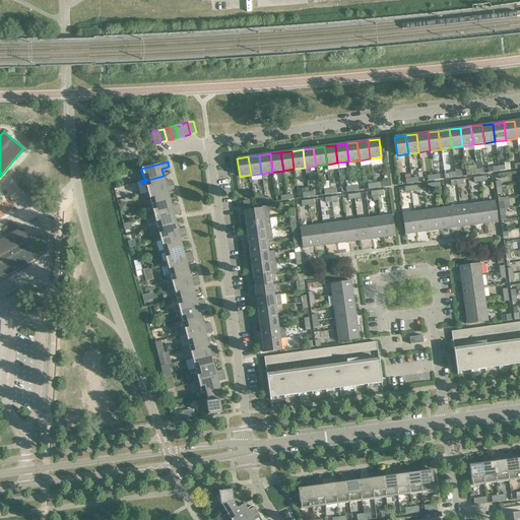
[(166,183),(164,176),(144,181),(145,182),(147,191),(143,192),(144,195),(148,194),(148,192),(174,186),(173,181),(166,183)]
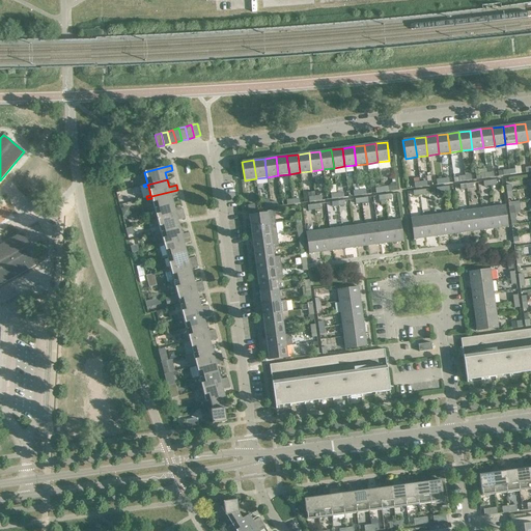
[(178,194),(177,190),(151,196),(151,198),(154,207),(150,208),(150,211),(155,210),(155,208),(173,203),(171,196),(178,194)]
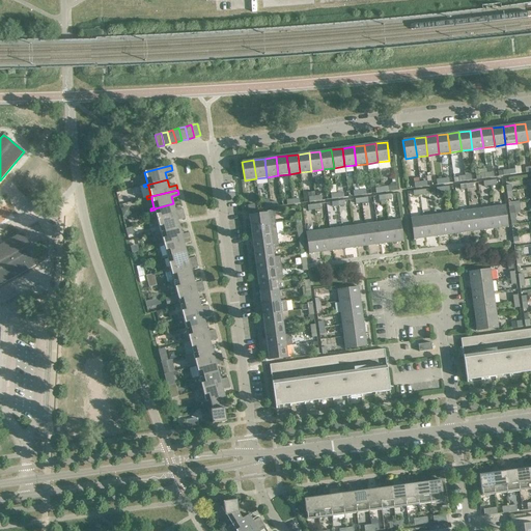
[(175,211),(173,203),(155,208),(155,210),(157,220),(154,221),(154,223),(158,222),(158,221),(184,214),(183,208),(175,211)]
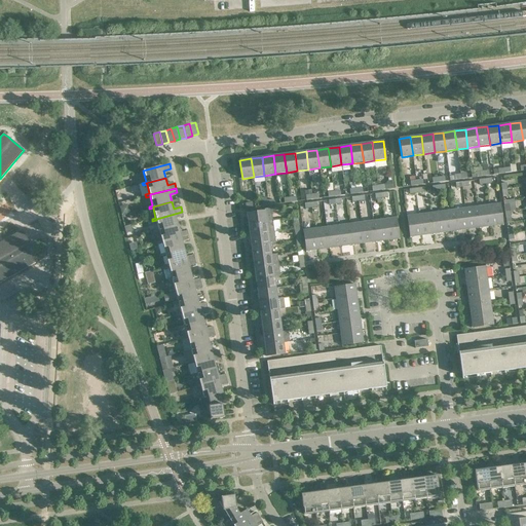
[(500,203),(488,205),(491,226),(503,224),(500,203)]
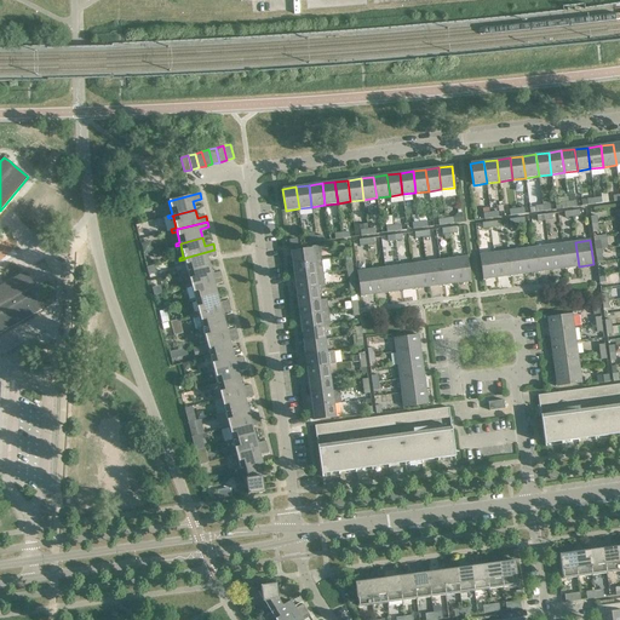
[(579,267),(575,242),(562,244),(566,268),(579,267)]
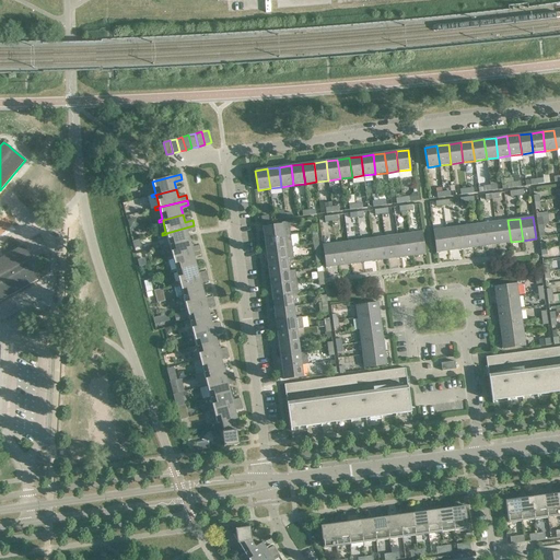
[(511,242),(508,220),(496,222),(498,244),(511,242)]
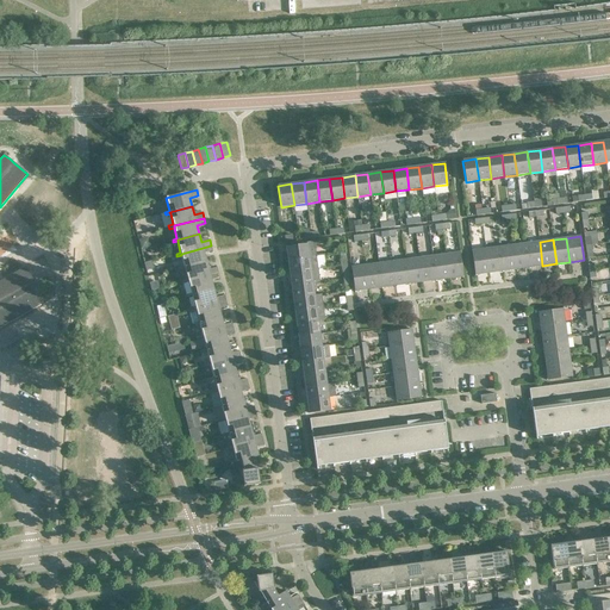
[(316,256),(315,242),(307,242),(307,244),(286,247),(288,260),(316,256)]
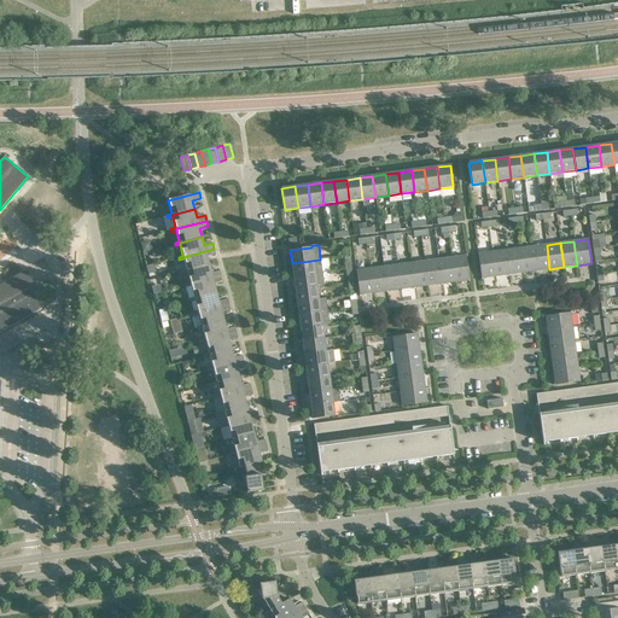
[(549,269),(547,245),(532,246),(536,270),(549,269)]
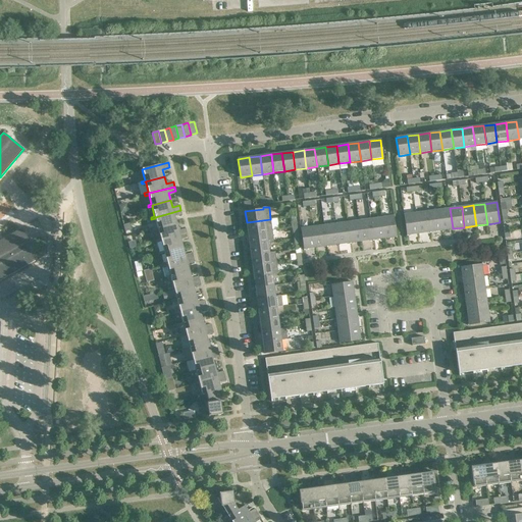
[(453,228),(450,208),(438,210),(441,230),(453,228)]
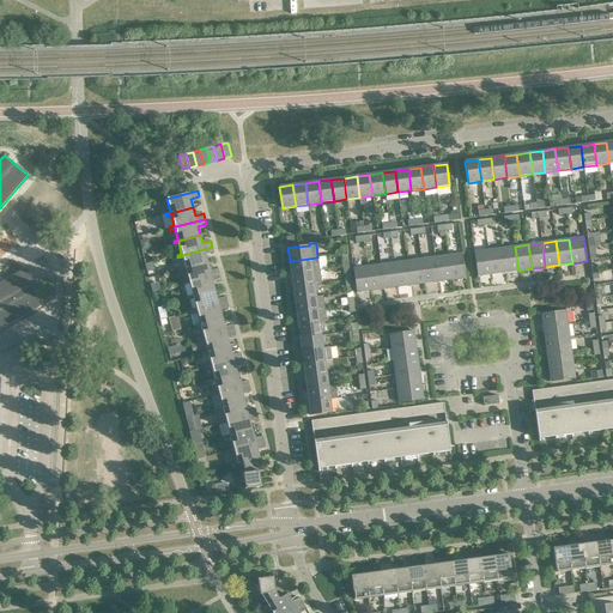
[(213,252),(212,247),(182,255),(182,256),(186,267),(181,268),(181,271),(186,269),(186,268),(207,262),(205,254),(213,252)]
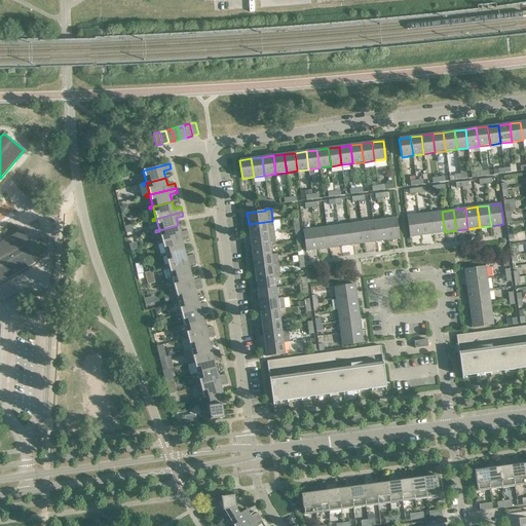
[(445,232),(442,212),(430,213),(434,233),(445,232)]
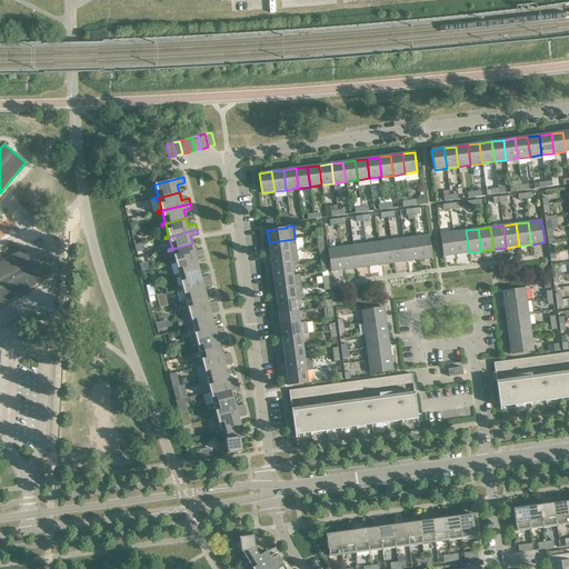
[(469,252),(466,230),(453,232),(456,255),(469,252)]
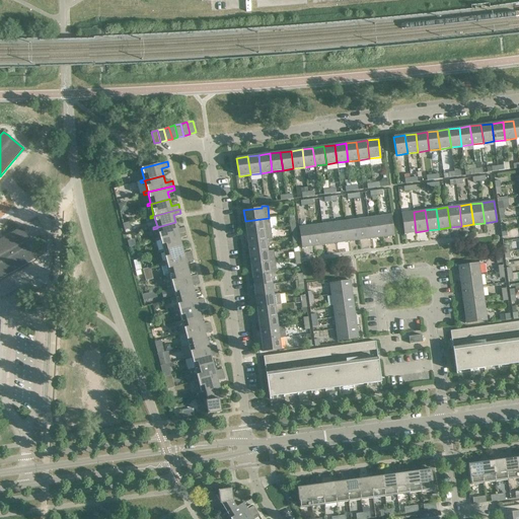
[(416,232),(414,212),(401,213),(404,234),(416,232)]
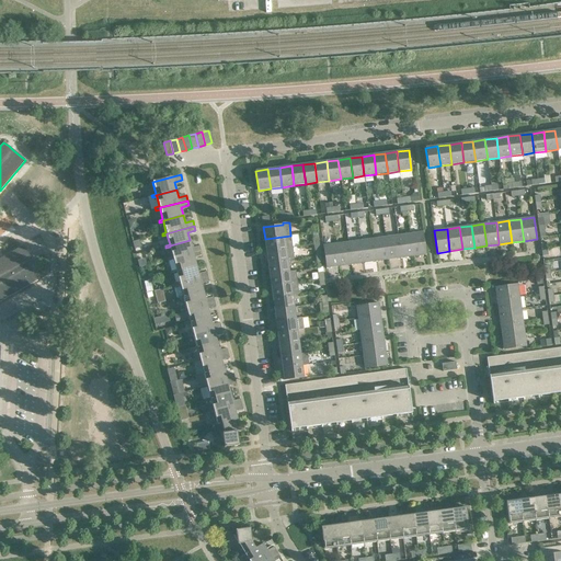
[(423,232),(410,233),(413,256),(426,254),(423,232)]
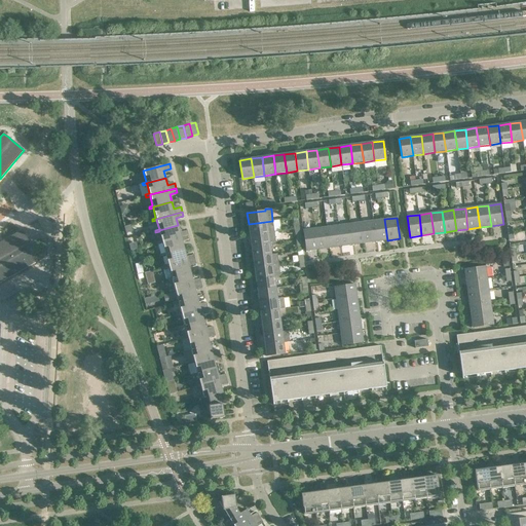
[(387,240),(384,219),(373,221),(376,241),(387,240)]
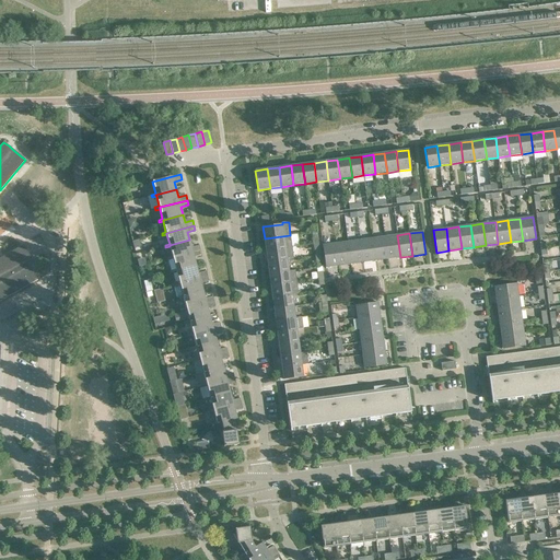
[(292,247),(290,235),(265,238),(266,251),(292,247)]
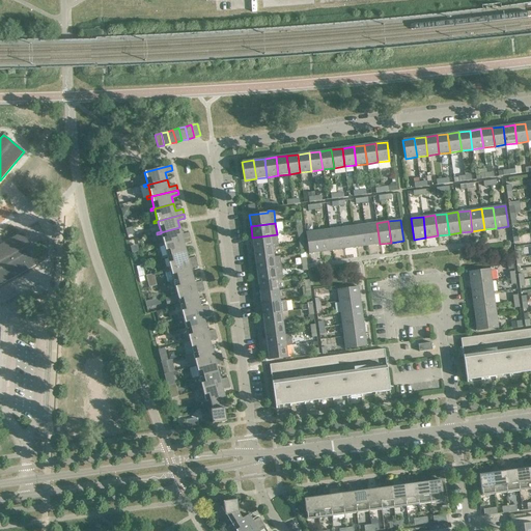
[(380,244),(376,223),(365,224),(367,246),(380,244)]
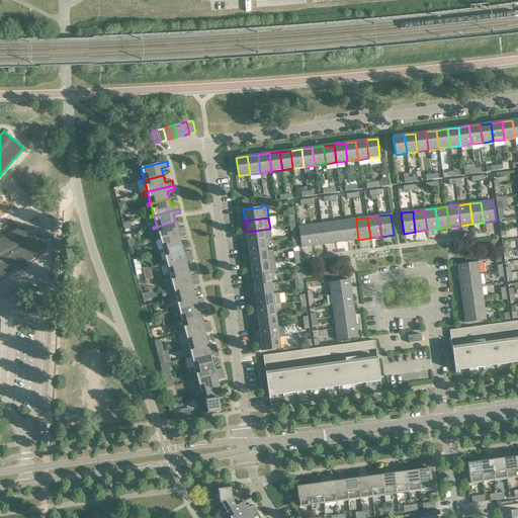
[(358,240),(356,219),(344,221),(347,241),(358,240)]
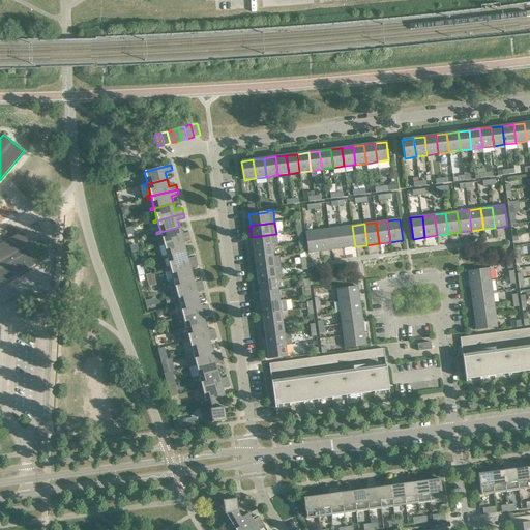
[(355,246),(352,226),(341,228),(344,248),(355,246)]
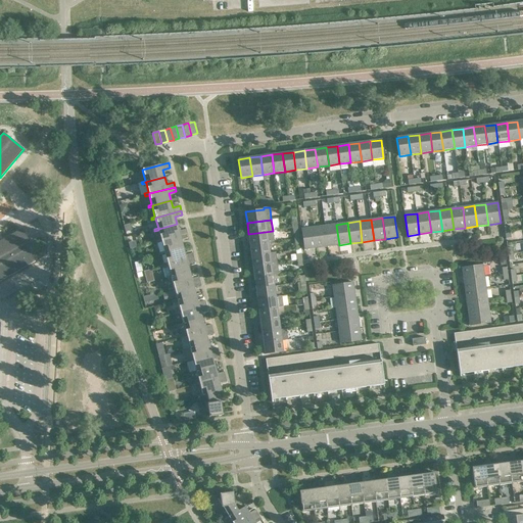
[(126,233),(132,231),(131,224),(124,226),(126,233)]
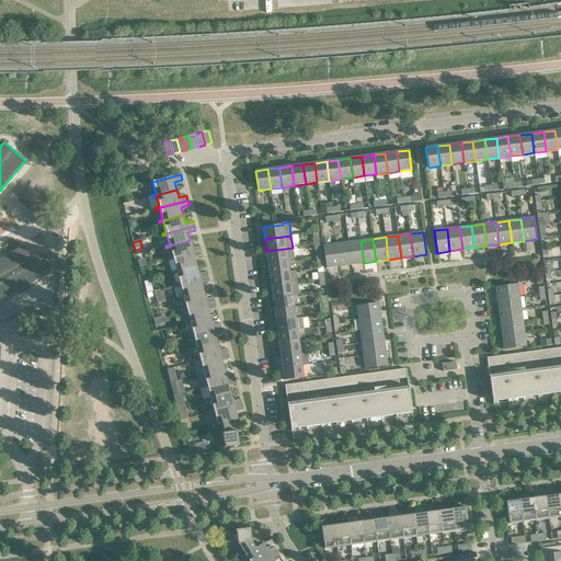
[(192,248),(190,240),(170,245),(170,247),(173,258),(169,259),(169,261),(173,260),(173,259),(201,251),(199,247),(192,248)]
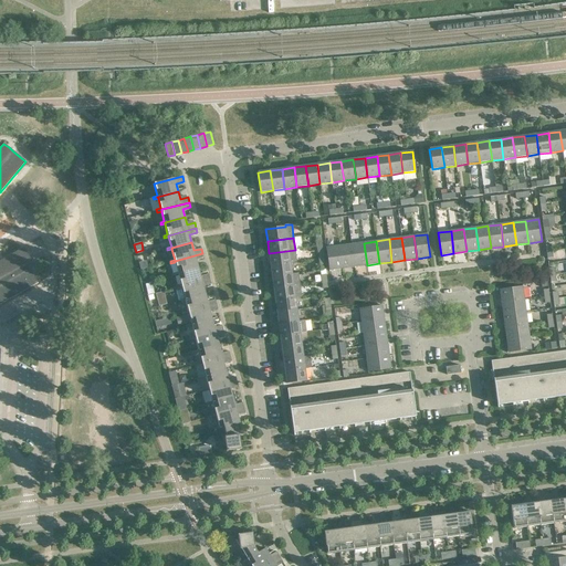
[(367,265),(364,243),(352,244),(355,266),(367,265)]
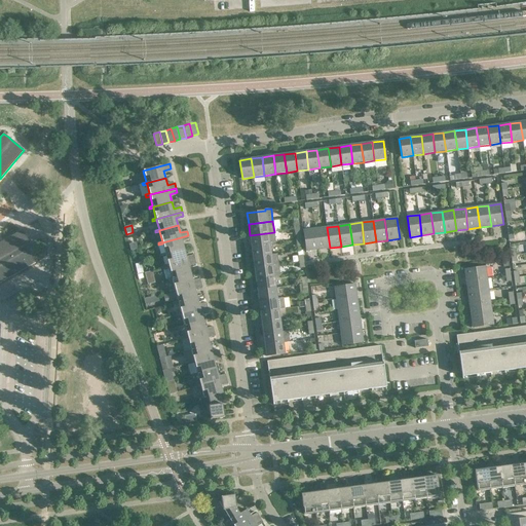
[(330,248),(327,227),(314,229),(317,250),(330,248)]
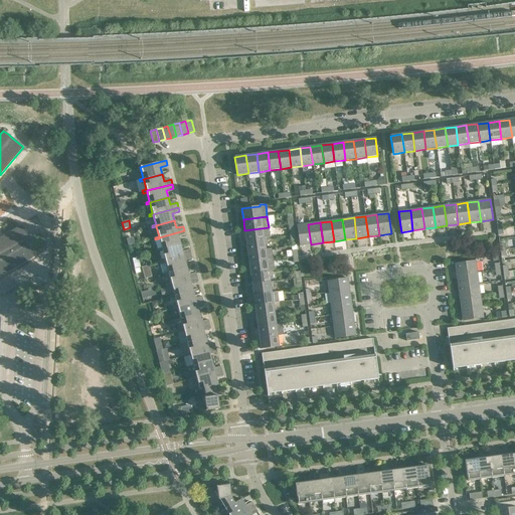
[(311,244),(308,224),(297,225),(299,245),(311,244)]
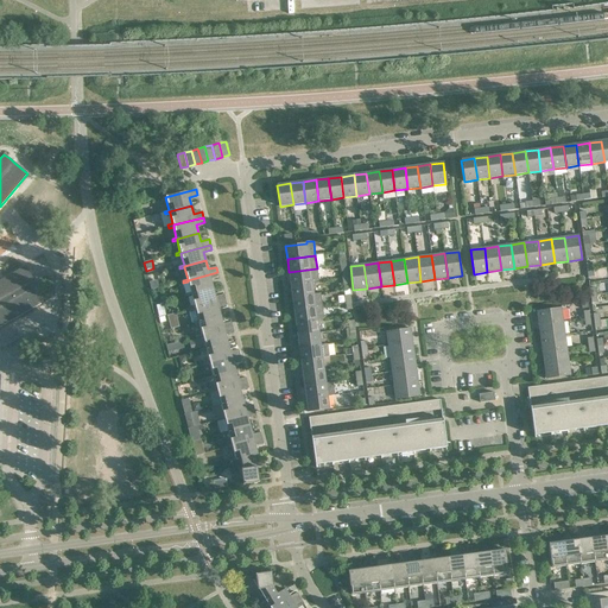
[(0,280),(0,327),(40,304),(30,284),(35,282),(26,266),(0,280)]
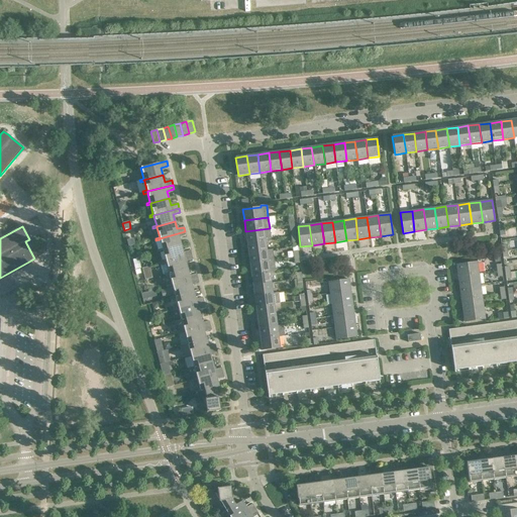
[(271,238),(270,228),(245,231),(247,242),(265,239),(271,238)]
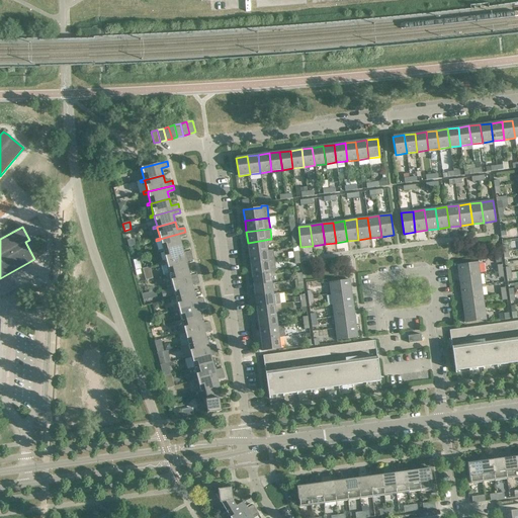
[(186,237),(185,232),(160,239),(160,240),(163,250),(159,251),(159,253),(163,252),(163,251),(181,246),(179,239),(186,237)]
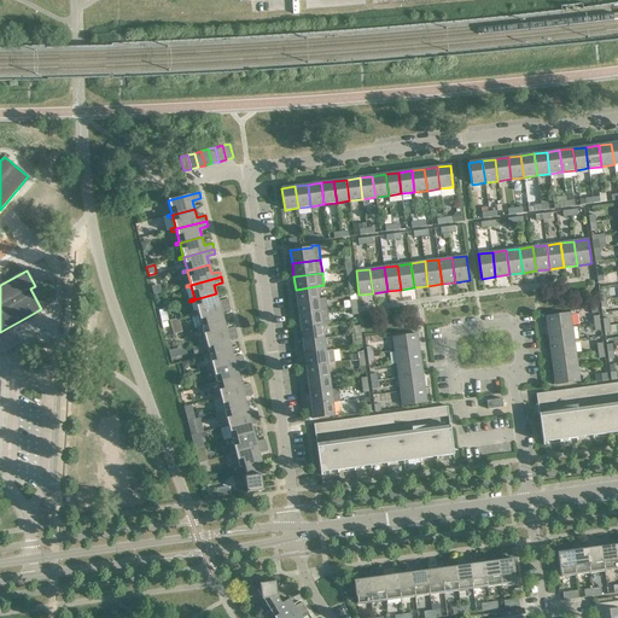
[(319,299),(316,286),(296,290),(297,302),(319,299)]
